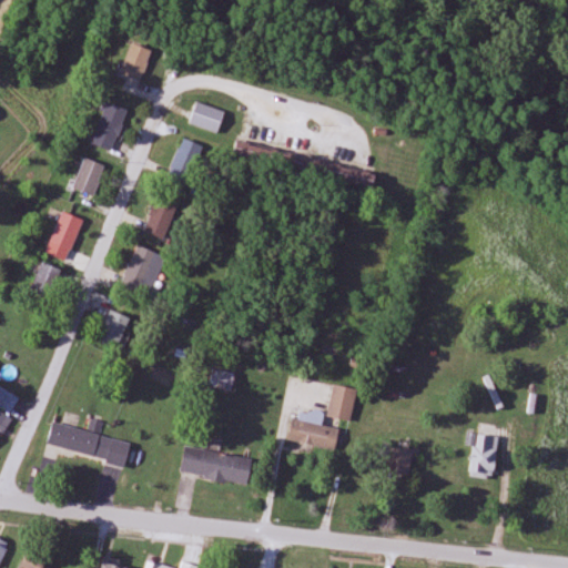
[(152,51),(132,43),(119,74),(140,82),(152,51)]
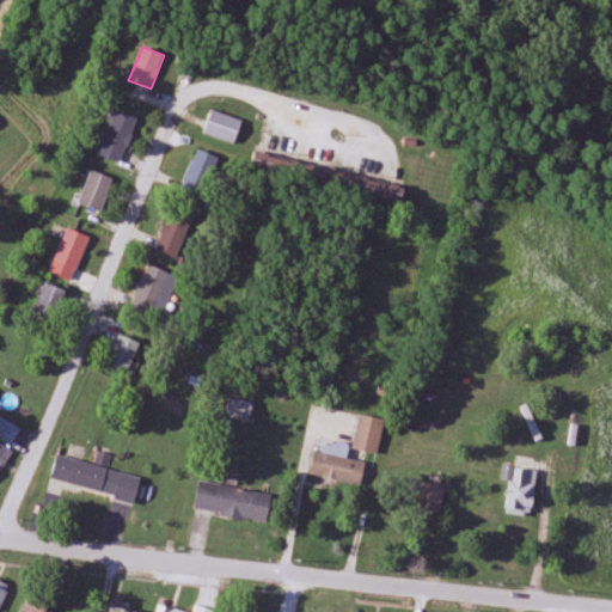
[(98,155),(120,165),(139,120),(116,111),(98,155)]
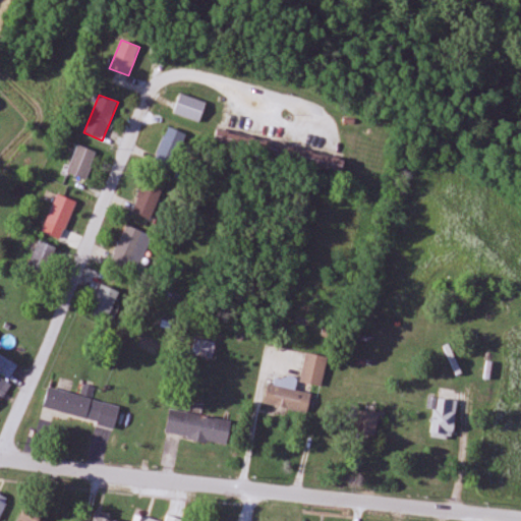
[(174,114),(200,123),(207,103),(180,95),(174,114)]
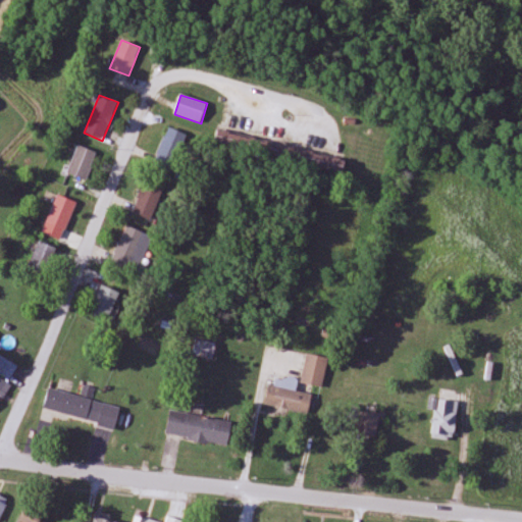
[(187,134),(166,128),(155,167),(175,172),(187,134)]
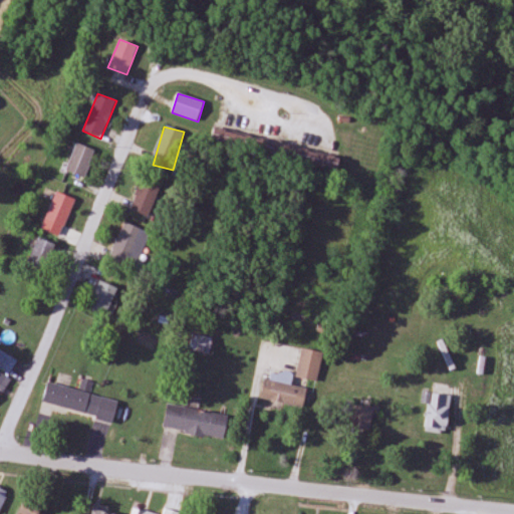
[(95,152),(75,145),(66,172),(85,179),(95,152)]
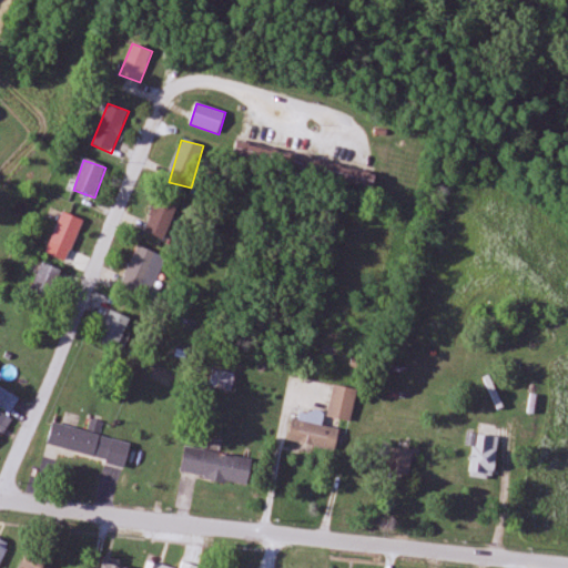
[(146,235),(172,243),(185,201),(160,193),(146,235)]
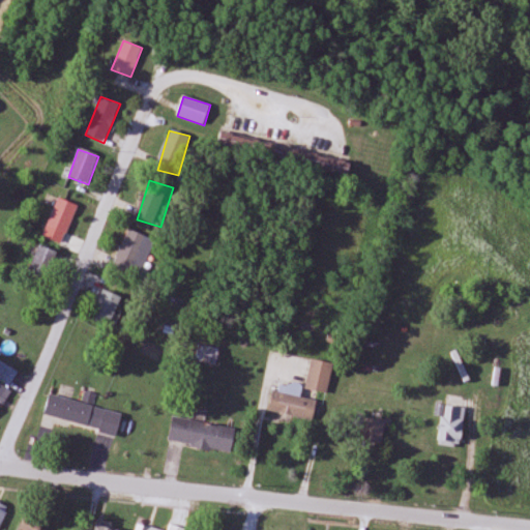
[(78,206),(58,199),(47,227),(66,235),(78,206)]
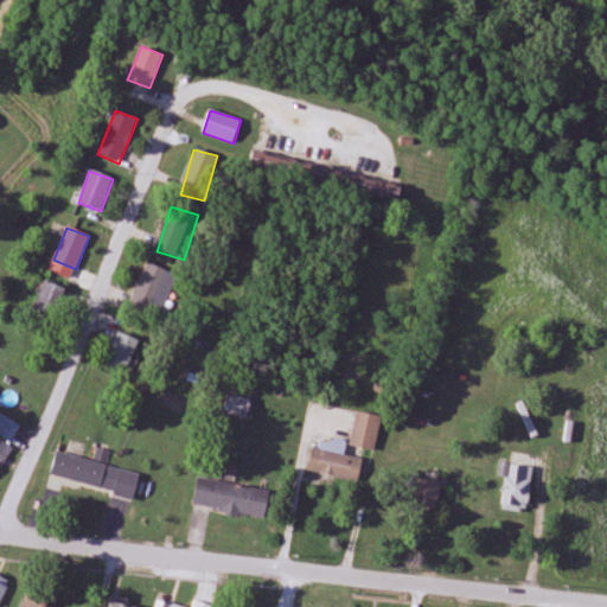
[(129,305),(160,318),(179,276),(147,262),(129,305)]
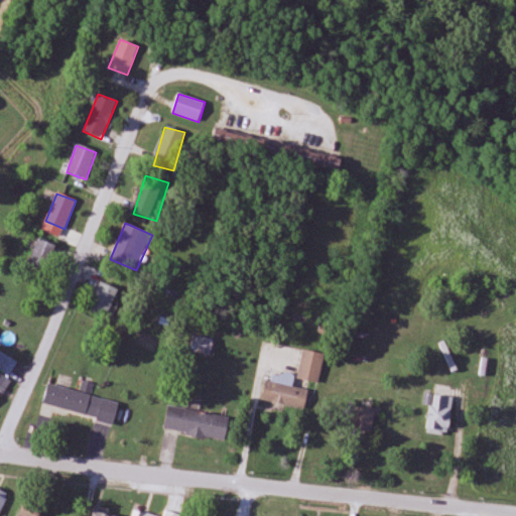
[(44,272),(55,246),(39,239),(28,265),(44,272)]
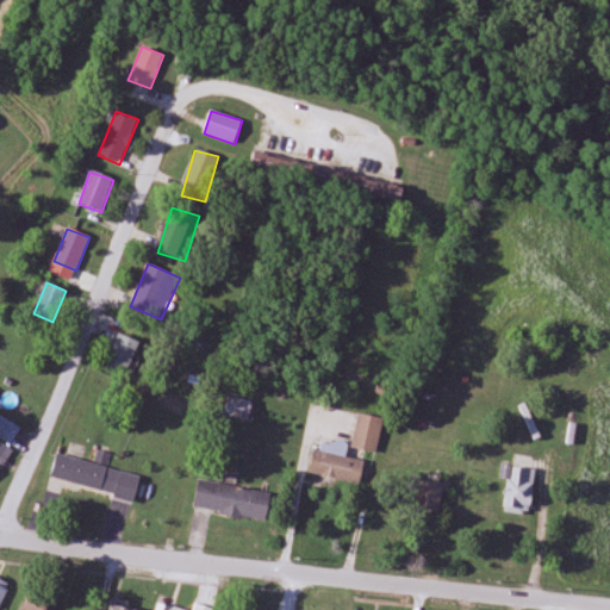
[(141,344),(119,334),(104,363),(126,374),(141,344)]
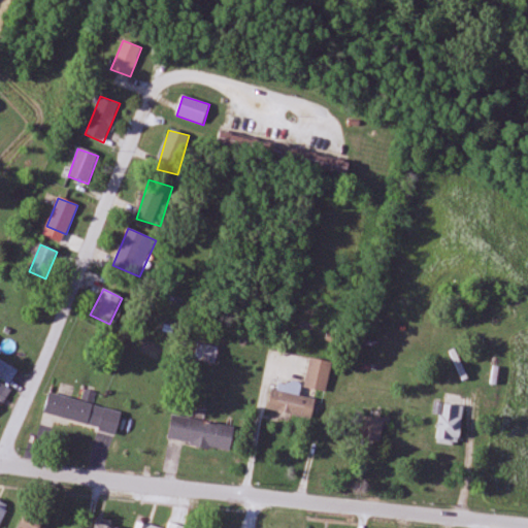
[(215,365),(219,348),(199,343),(195,360),(215,365)]
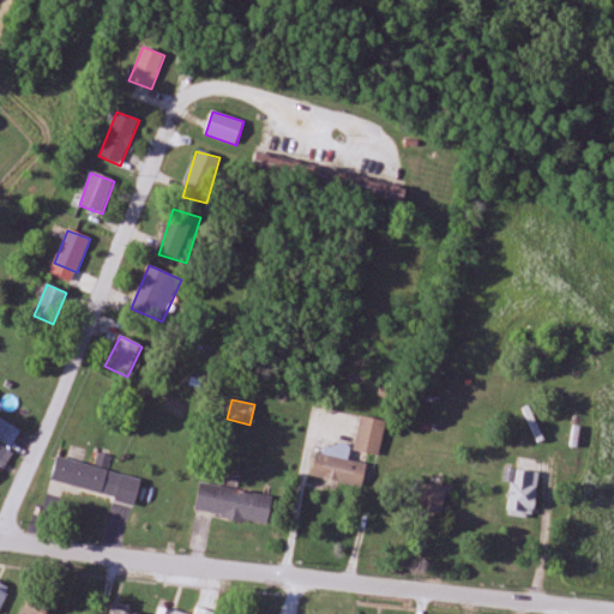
[(387,422),(362,416),(353,450),(378,457),(387,422)]
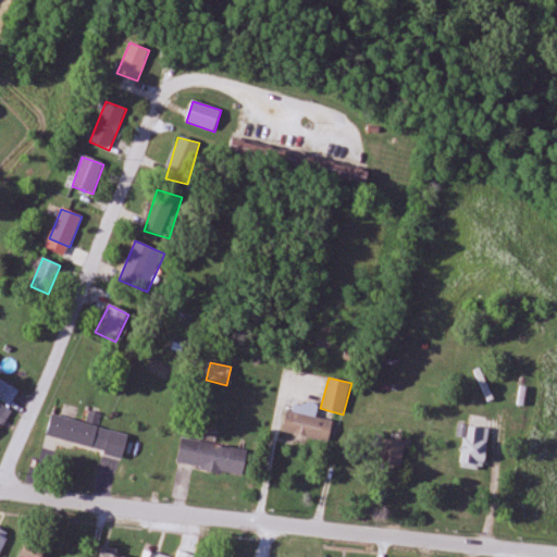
[(0,399),(12,406),(19,391),(0,382),(0,399)]
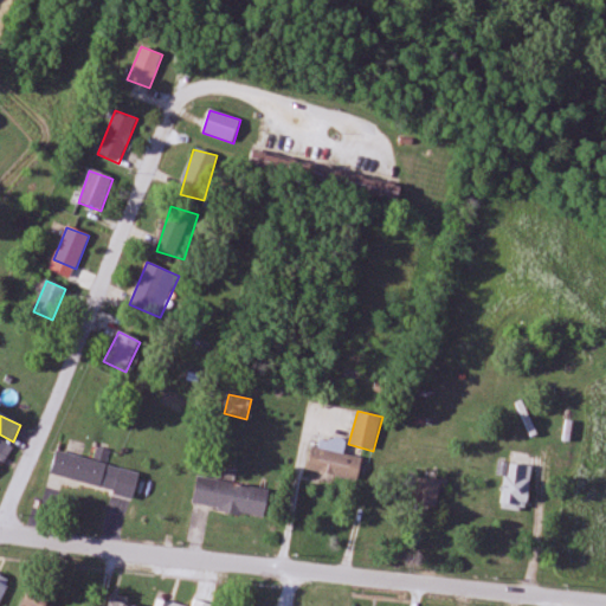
[(0,464),(11,447),(0,440),(0,464)]
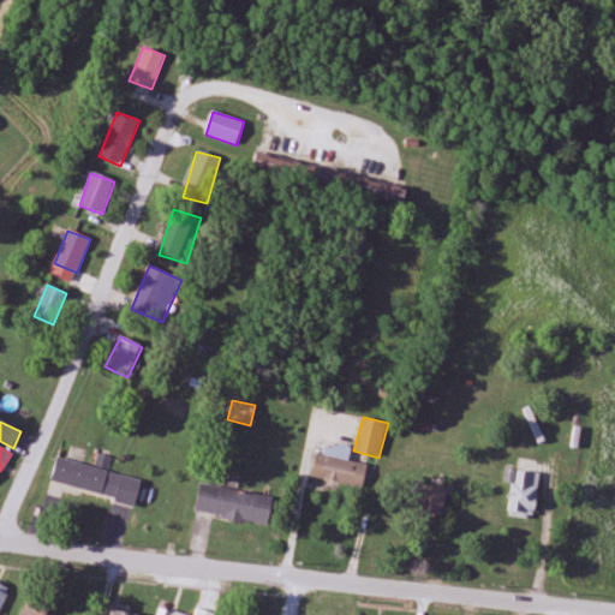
[(312,478),(363,488),(368,465),(316,455),(312,478)]
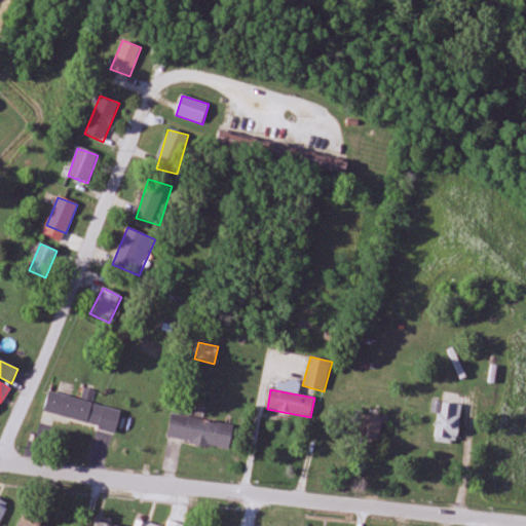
[(121,411),(92,405),(96,392),(88,390),(85,402),(49,392),(44,415),(116,431),(121,411)]
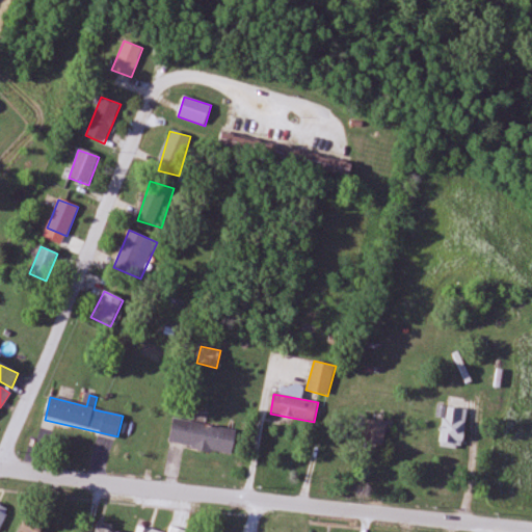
[(462,450),(468,409),(446,406),(441,447),(462,450)]
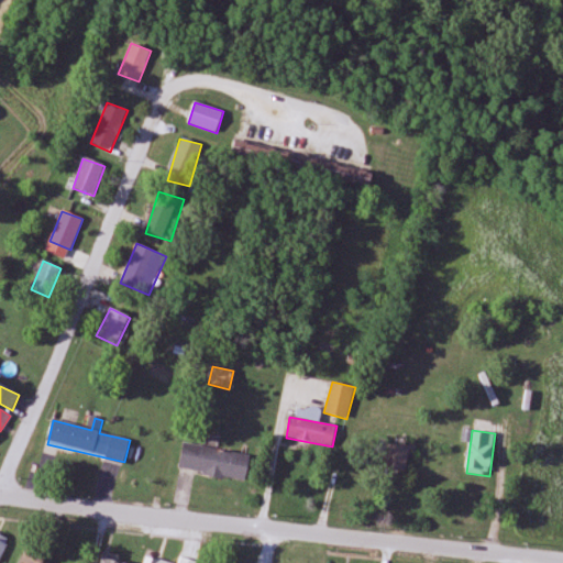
[(245,482),(250,455),(184,443),(178,470),(245,482)]
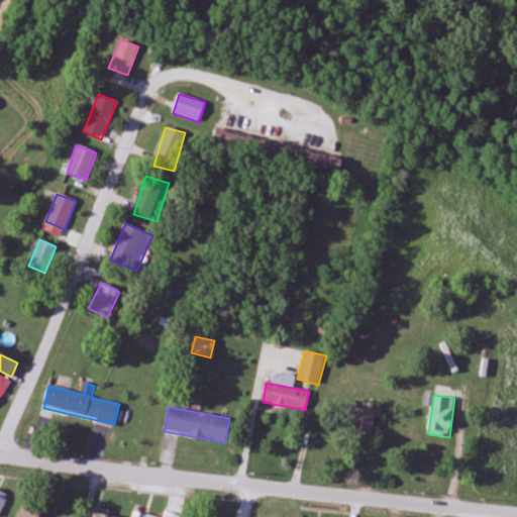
[(353,432),(375,433),(375,409),(353,408),(353,432)]
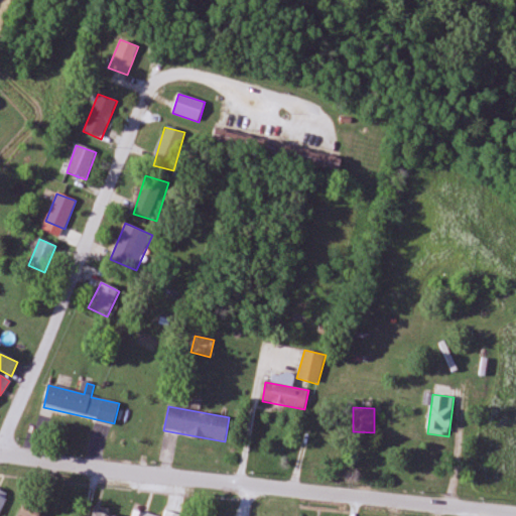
[(0,515),(8,501),(0,497),(0,515)]
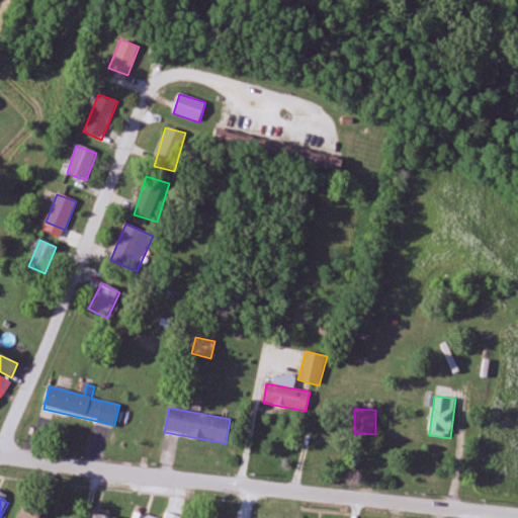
[(18,517),(38,517),(39,515),(23,507),(18,517)]
